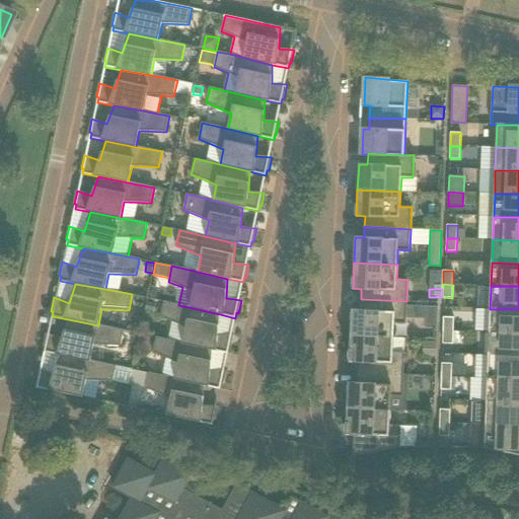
[(406,301),(361,299),(360,310),(352,310),(350,336),(393,338),(394,322),(405,323),(406,301)]
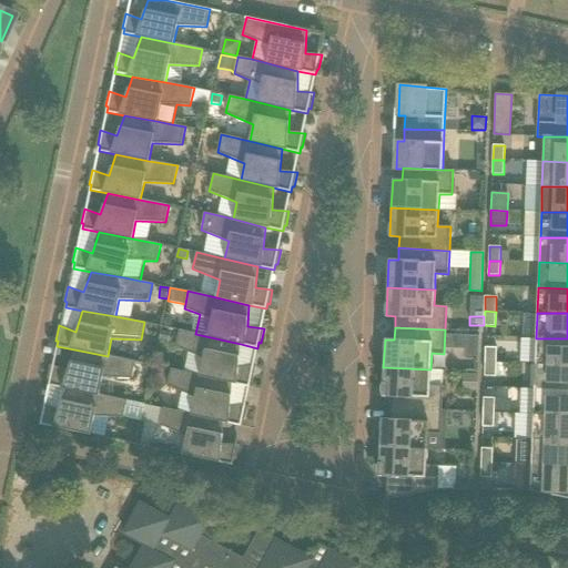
[(203,358),(200,375),(232,383),(250,387),(251,382),(253,382),(255,367),(239,366),(241,344),(195,334),(180,330),(175,347),(203,358)]
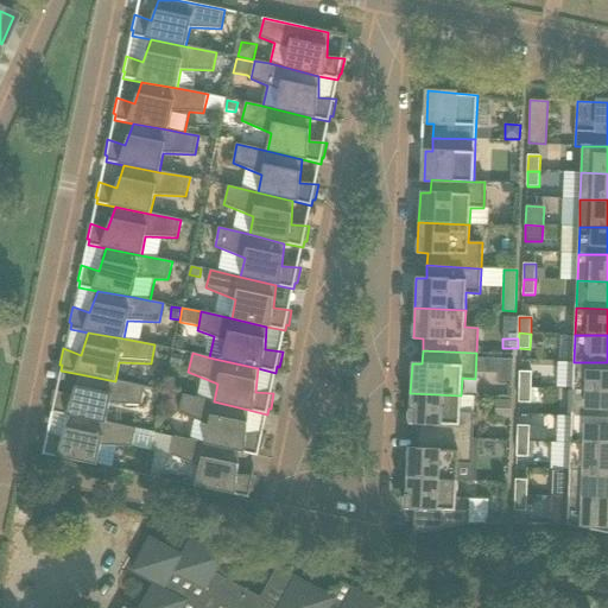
[(181,366),(183,355),(173,354),(171,363),(181,366)]
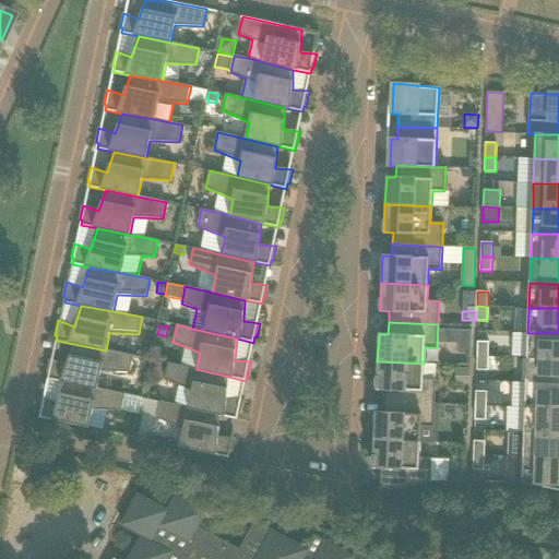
[(558,333),(527,333),(526,358),(558,358),(558,333)]
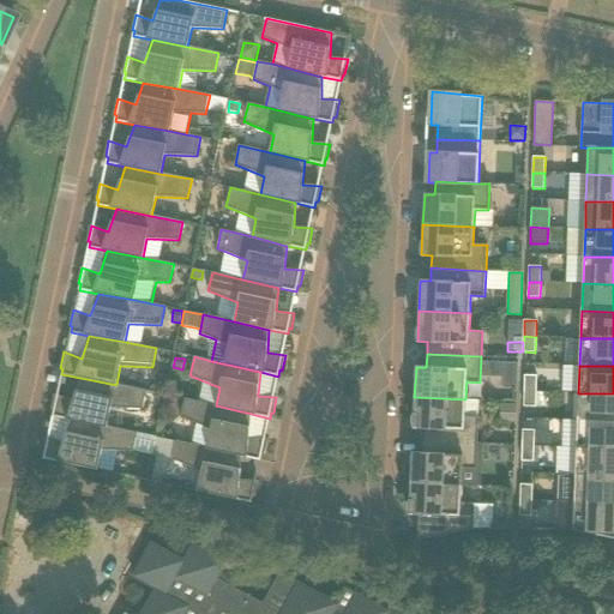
[(524,391),(536,391),(537,375),(525,375),(524,391)]
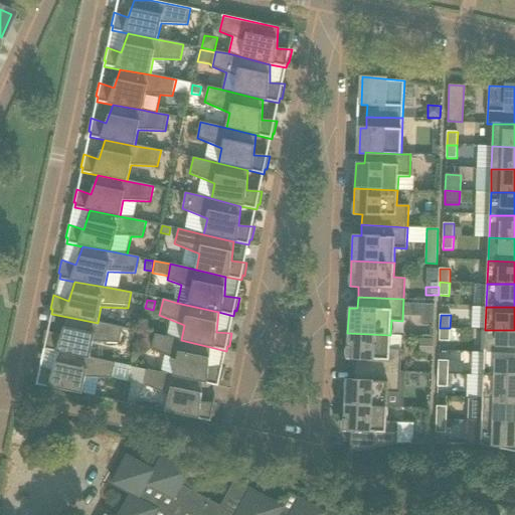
[(434,326),(434,317),(422,316),(422,325),(434,326)]
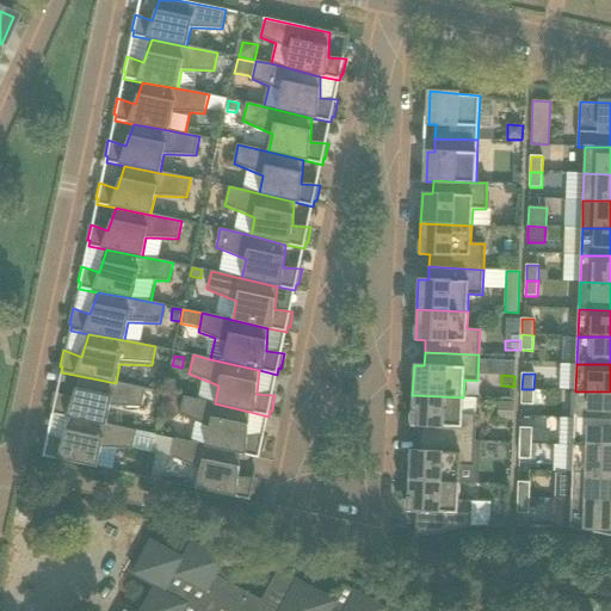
[(53,414),(72,419),(106,425),(110,406),(142,407),(146,388),(116,383),(80,376),(72,399),(55,393),(51,408),(54,408),(53,414)]
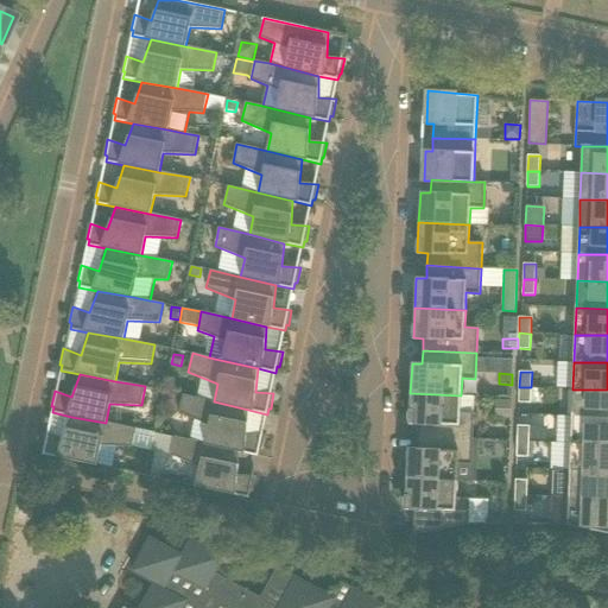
[(531,403),(531,387),(519,387),(519,403),(531,403)]
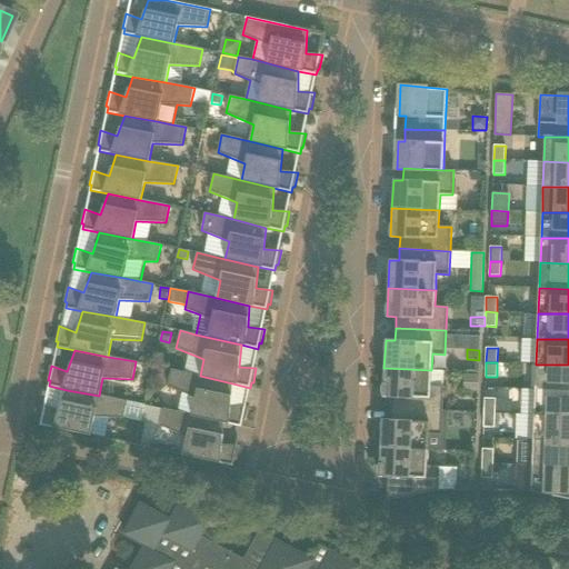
[(568,365),(536,365),(536,389),(568,390),(568,365)]
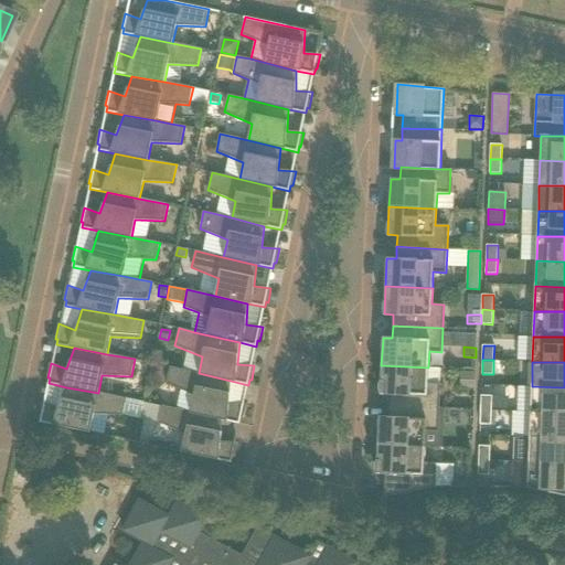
[(390,393),(388,405),(439,407),(441,369),(428,368),(381,365),(380,393),(390,393)]
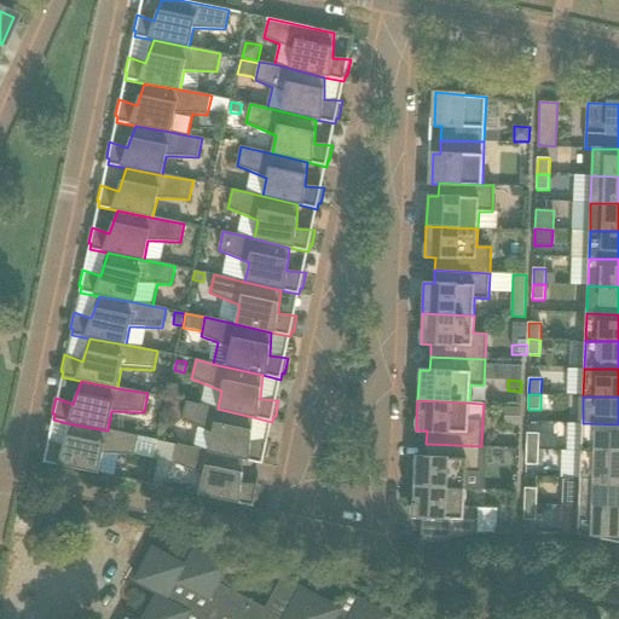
[(253,417),(218,409),(186,401),(183,421),(200,428),(195,449),(243,460),(262,464),(264,458),(266,458),(270,443),(250,443),(253,417)]
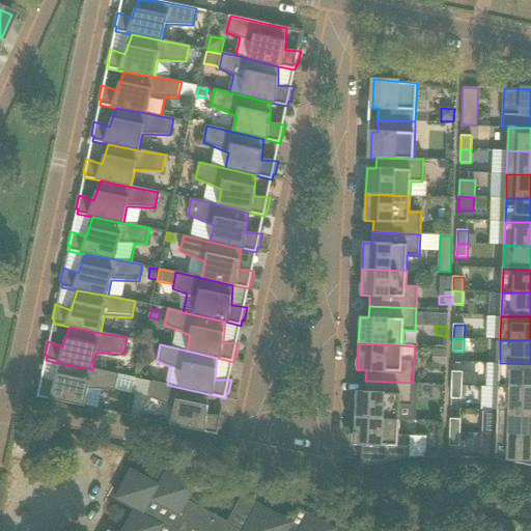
[(446,365),(447,350),(432,348),(432,365),(446,365)]
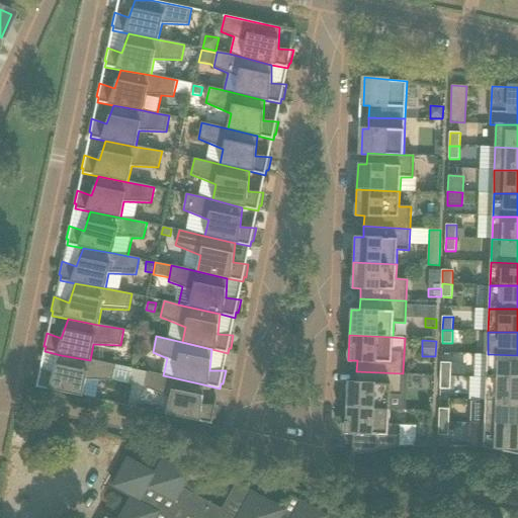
[(517,355),(488,354),(476,354),(475,377),(517,378),(517,355)]
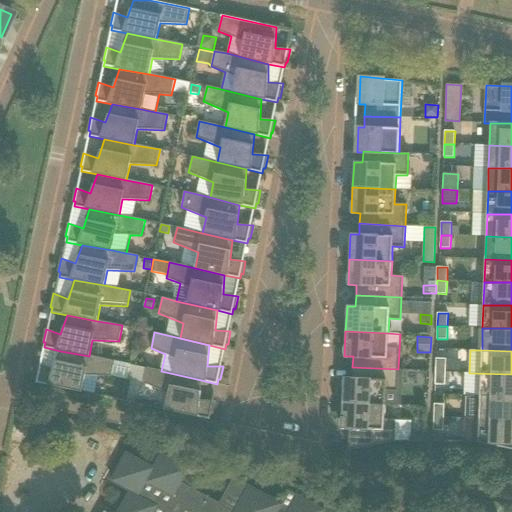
[(36,382),(82,392),(85,375),(112,376),(115,361),(89,356),(60,351),(53,369),(38,364),(36,377),(37,377),(36,382)]
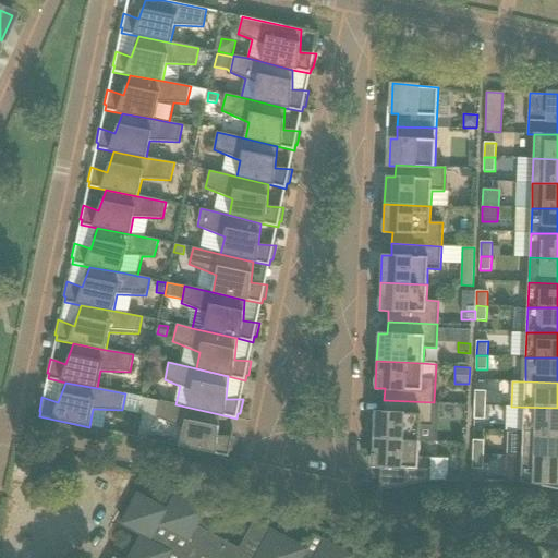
[(475,390),(474,404),(486,405),(486,391),(475,390)]
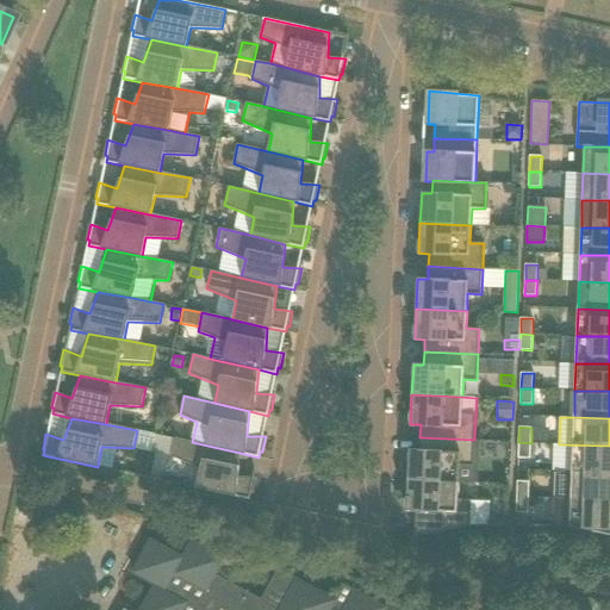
[(238,477),(240,453),(192,442),(175,437),(175,439),(155,434),(153,448),(172,456),(200,468),(195,489),(250,499),(251,493),(254,493),(257,478),(238,477)]
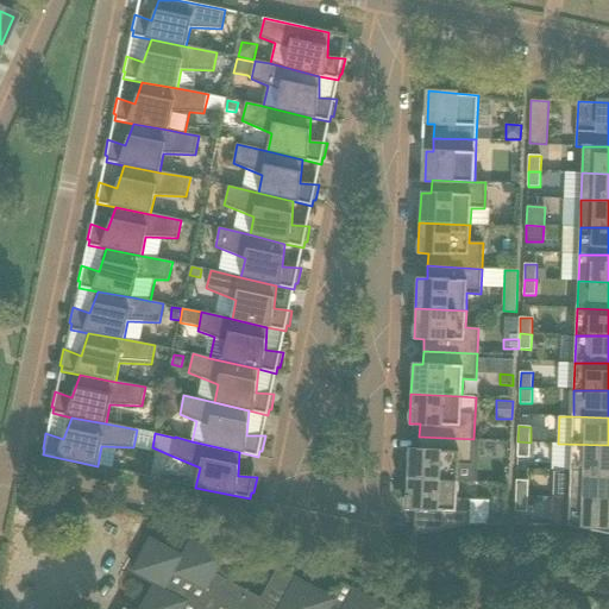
[(407,479),(458,482),(458,464),(472,465),(473,439),(419,437),(419,450),(408,450),(407,479)]
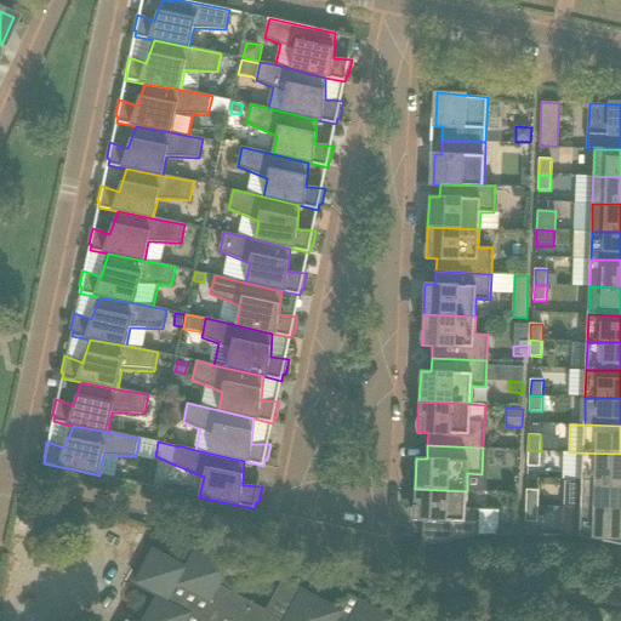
[(540,467),(541,451),(528,450),(528,466),(540,467)]
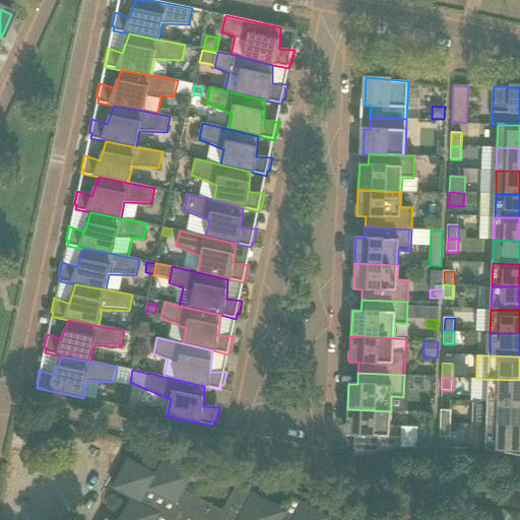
[(488,402),(519,402),(519,380),(476,379),(475,402),(488,402)]
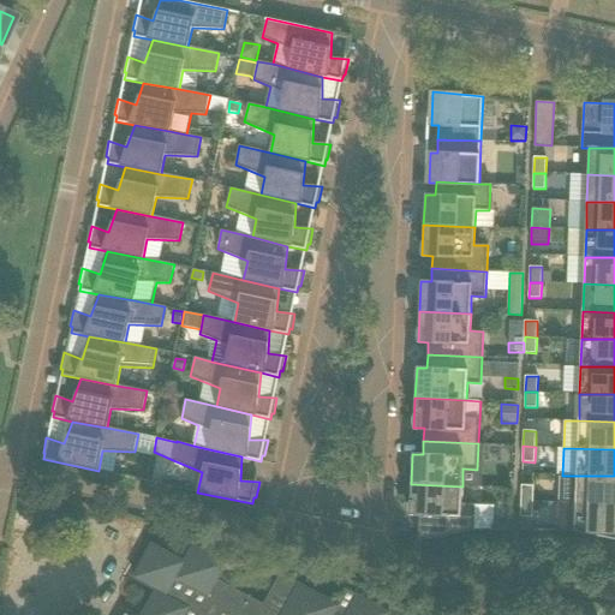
[(614,476),(577,476),(575,503),(614,503),(614,476)]
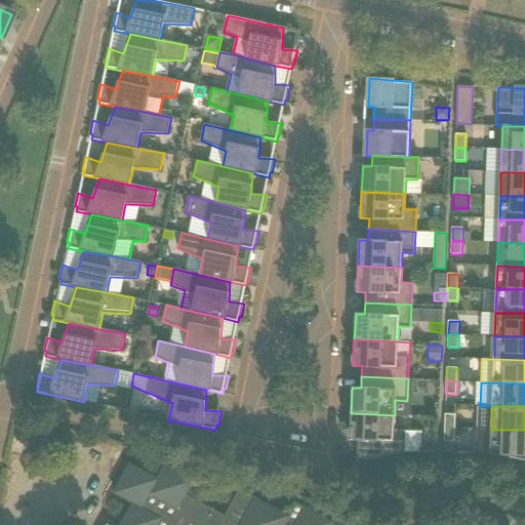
[(395,415),(351,413),(350,439),(358,439),(357,461),(404,452),(405,452),(405,431),(394,430),(395,415)]
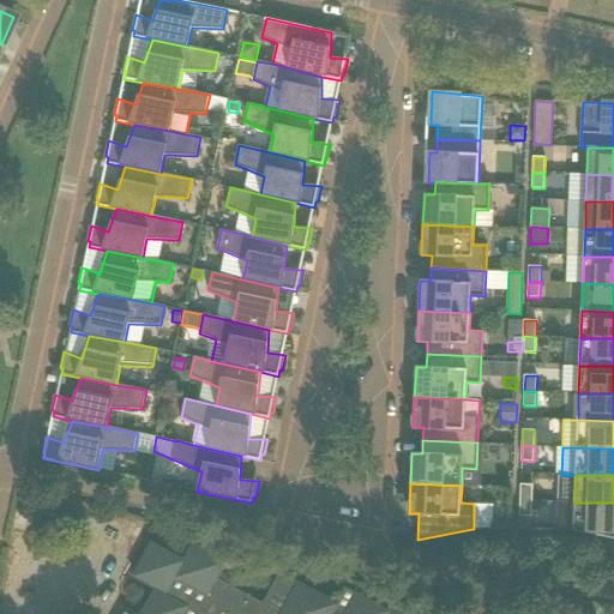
[(521,500),(533,500),(533,485),(521,485),(521,500)]
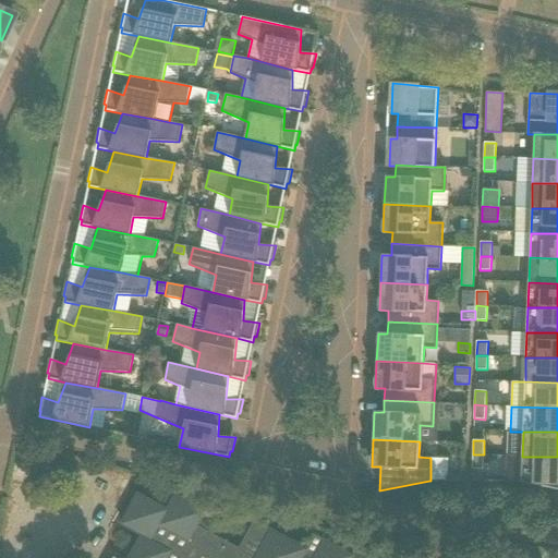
[(483,469),(484,455),(473,455),(472,469),(483,469)]
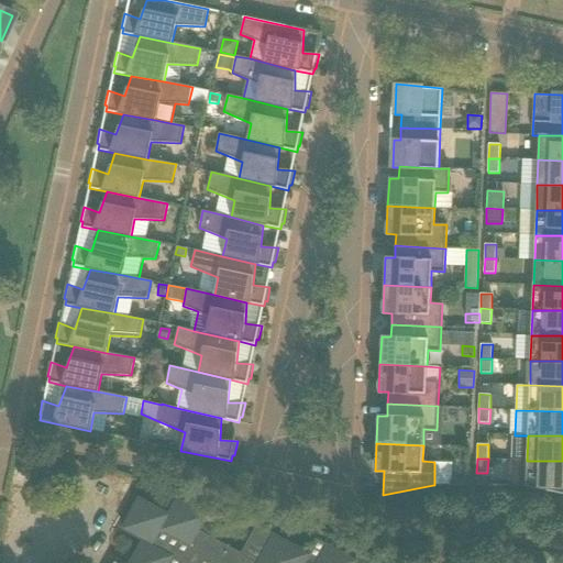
[(562,461),(527,461),(527,476),(517,476),(515,477),(512,479),(510,483),(509,485),(526,486),(562,493),(562,461)]
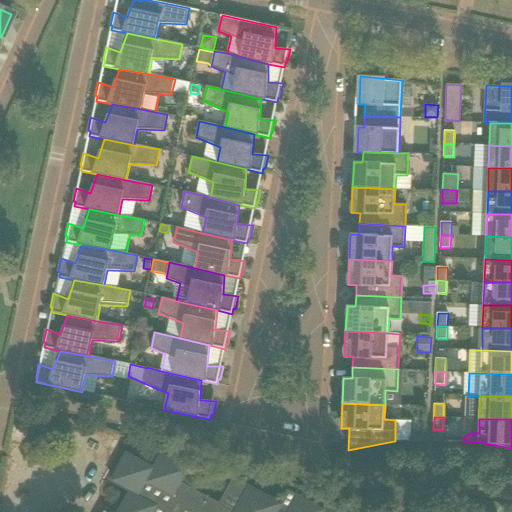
[(323,511),(325,510),(288,490),(281,503),(234,477),(220,503),(182,482),(189,469),(161,454),(154,467),(126,453),(111,481),(129,490),(117,511),(323,511)]
